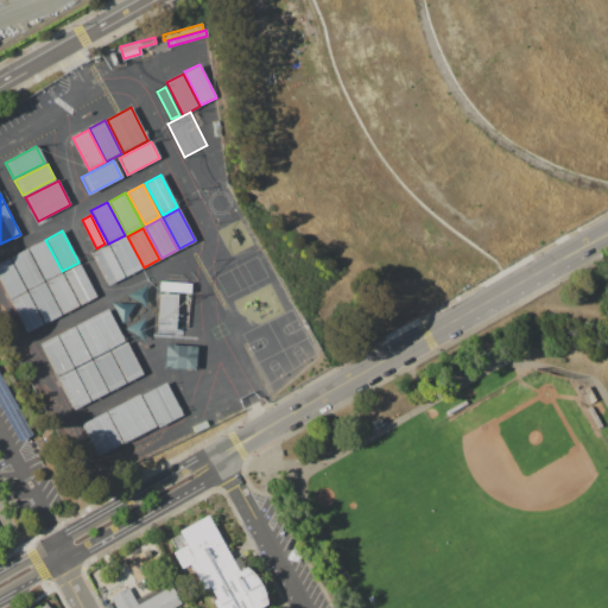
[(141,267),(126,276),(109,245),(125,236),(141,267)]
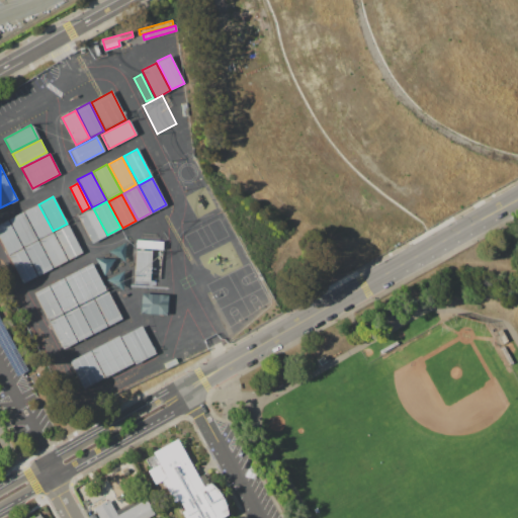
[(24,211),(37,204),(52,232),(38,239),(24,211)]
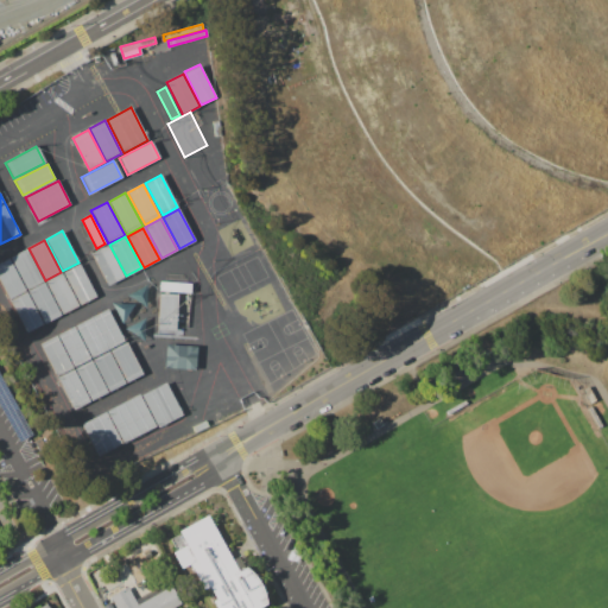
[(92,254),(107,245),(125,277),(109,285),(92,254)]
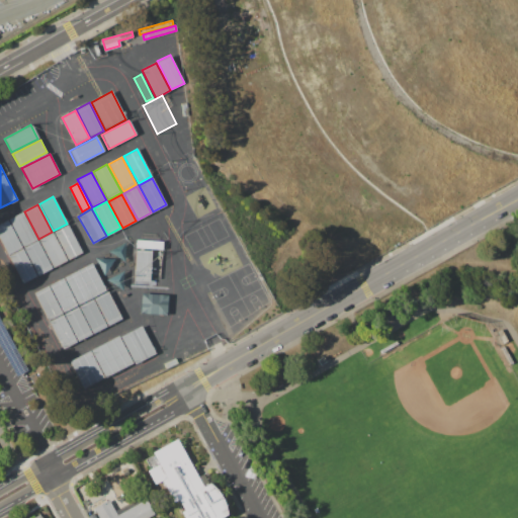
[(8,220),(22,212),(36,240),(23,247),(8,220)]
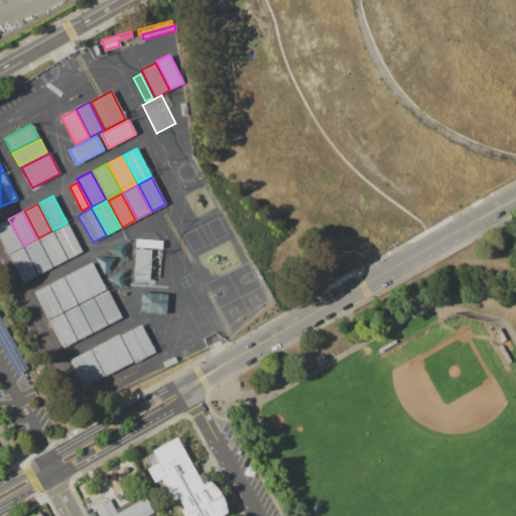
[(0,239),(0,222),(7,219),(22,247),(8,254),(0,239)]
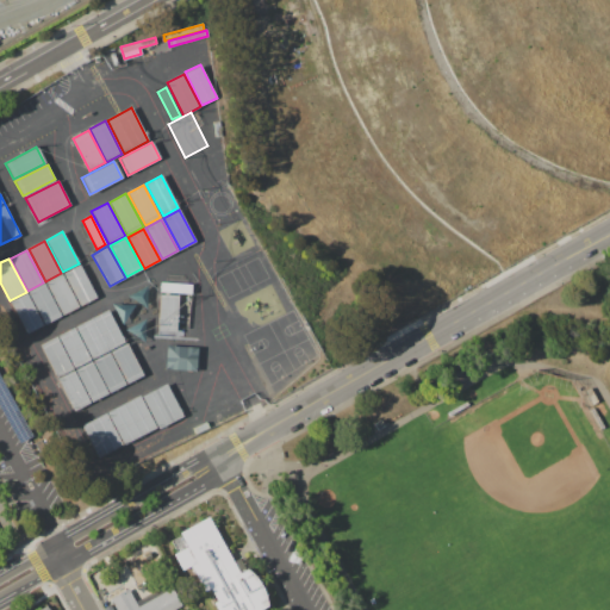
[(64,274),(80,266),(97,297),(81,305),(64,274)]
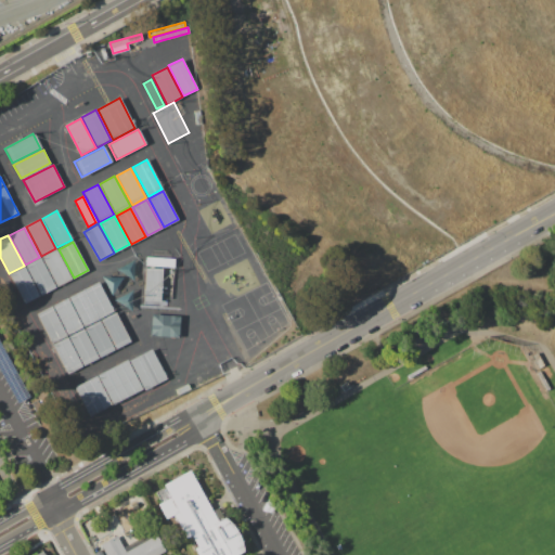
[(41,258),(55,250),(71,279),(56,286),(41,258)]
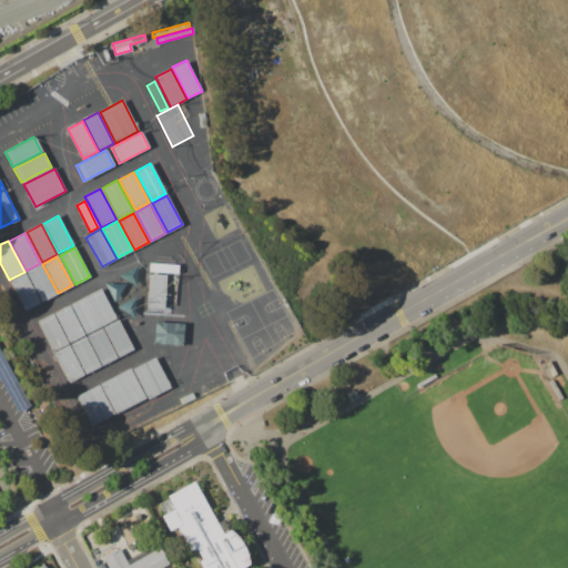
[(150,263),(179,265),(178,273),(149,272),(150,263)]
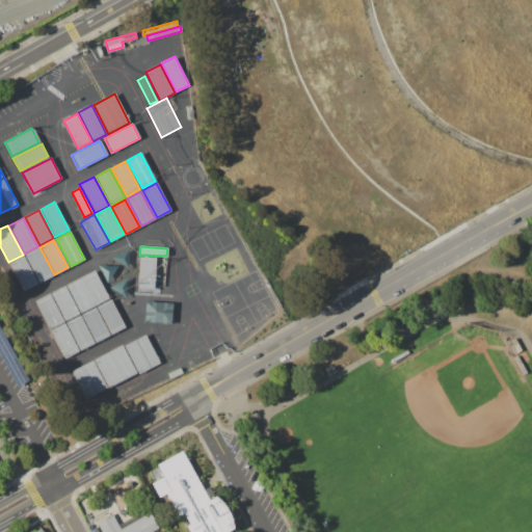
[(25,255),(37,248),(53,275),(40,282),(25,255)]
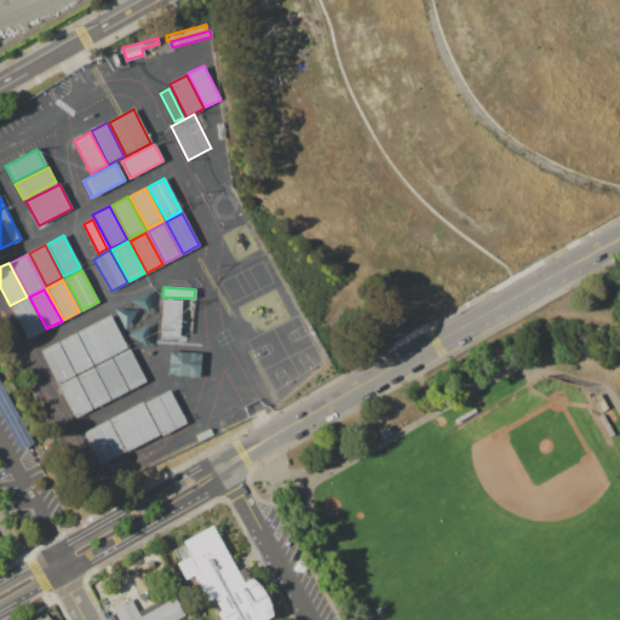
[(148,314),(128,302),(149,290),(148,314)]
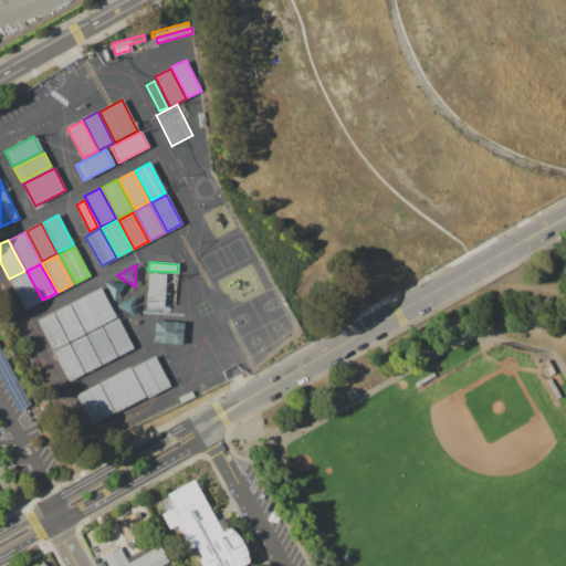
[(10,280),(24,272),(41,302),(27,310),(10,280)]
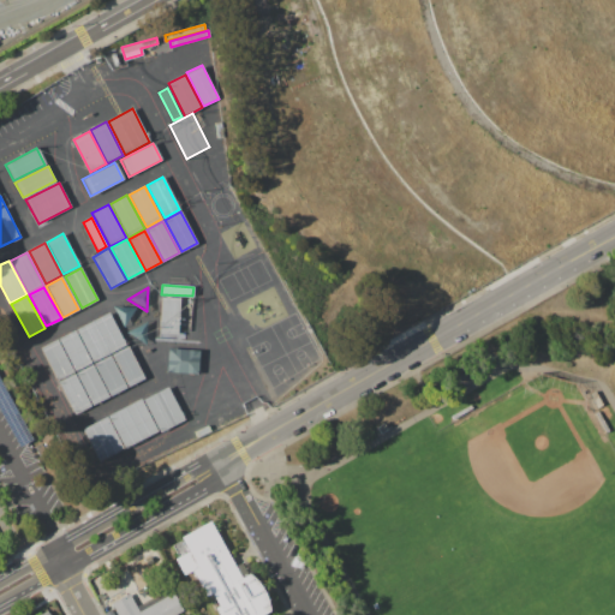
[(162,296),(180,297),(177,334),(160,333),(162,296)]
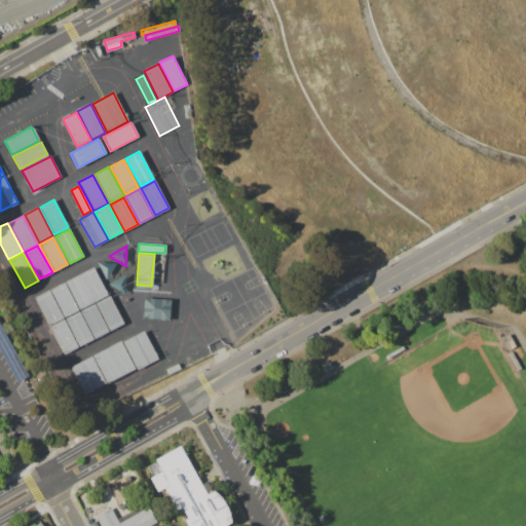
[(115,264),(107,279),(98,263),(115,264)]
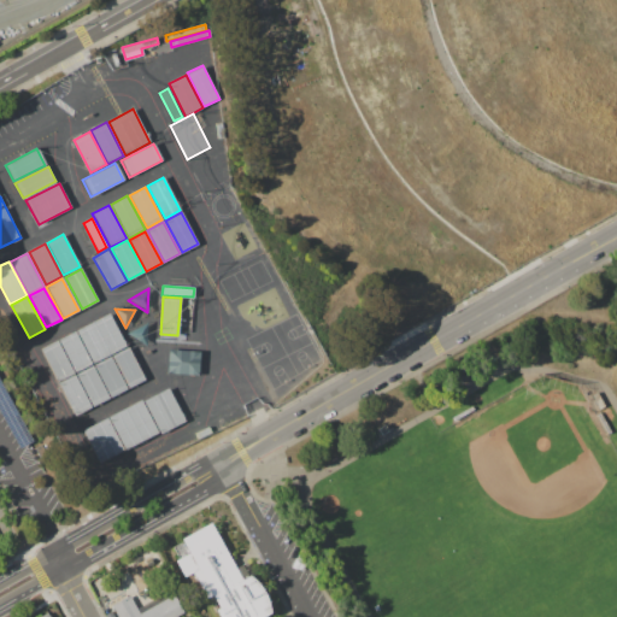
[(76,330),(110,315),(125,347),(93,363),(76,330)]
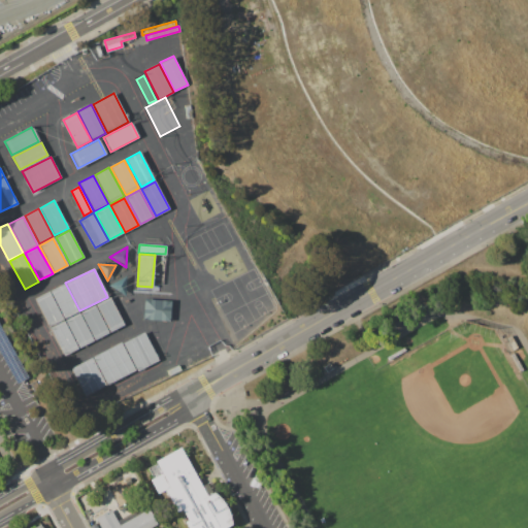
[(109,286),(126,276),(125,294),(109,286)]
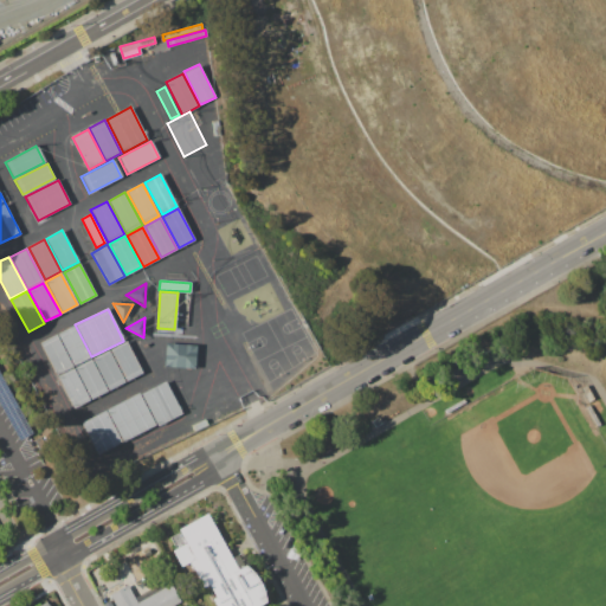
[(57,334),(73,326),(89,358),(73,366),(57,334)]
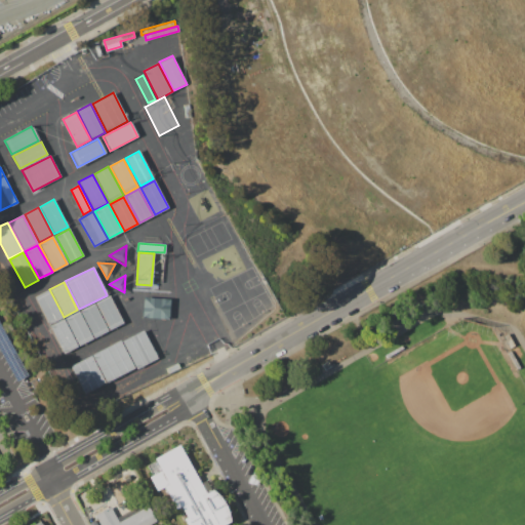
[(34,296),(48,289),(63,318),(48,325),(34,296)]
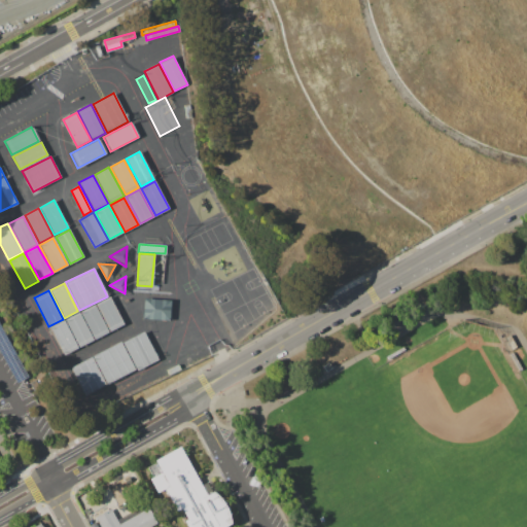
[(96,304),(109,296),(124,324),(109,331),(96,304)]
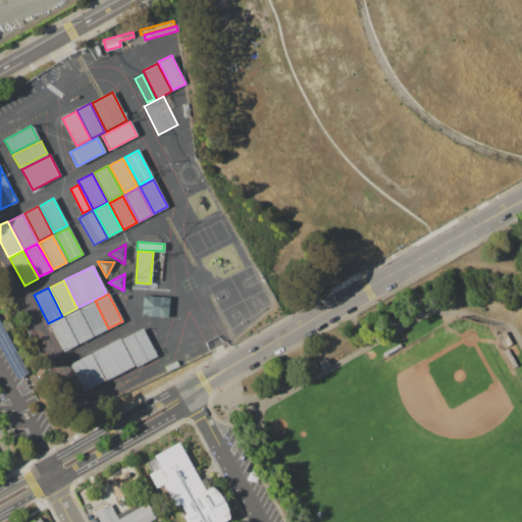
[(142,296),(169,298),(167,317),(141,316),(142,296)]
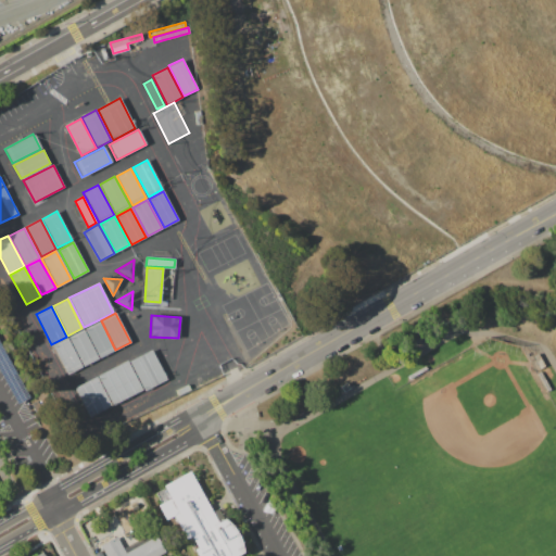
[(85,329),(100,321),(114,350),(99,357),(85,329)]
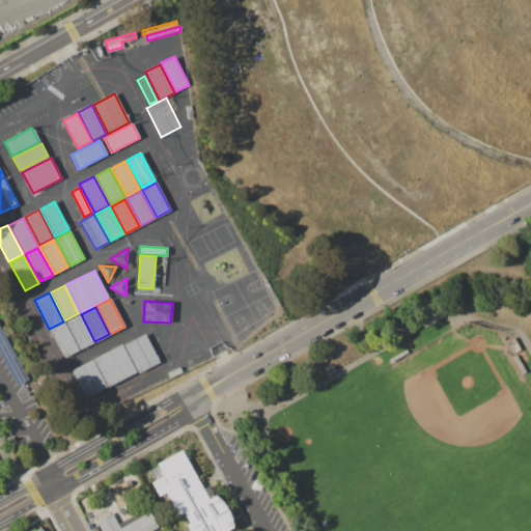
[(65,322),(80,315),(93,343),(80,350),(65,322)]
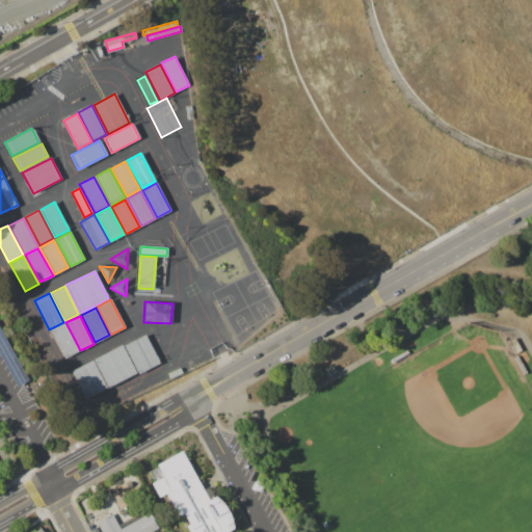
[(50,330),(64,323),(78,351),(63,358),(50,330)]
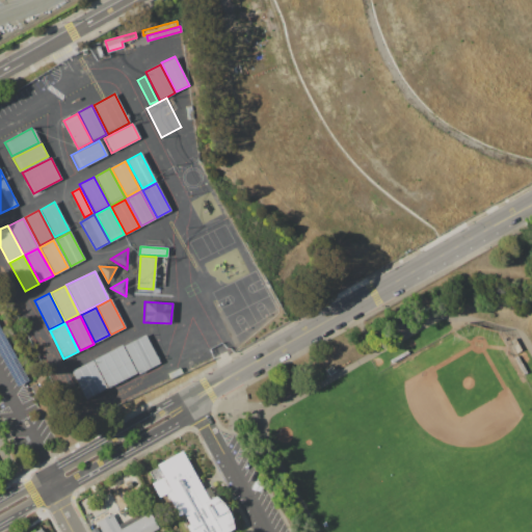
[(0,356),(0,329),(27,379),(16,386),(0,356)]
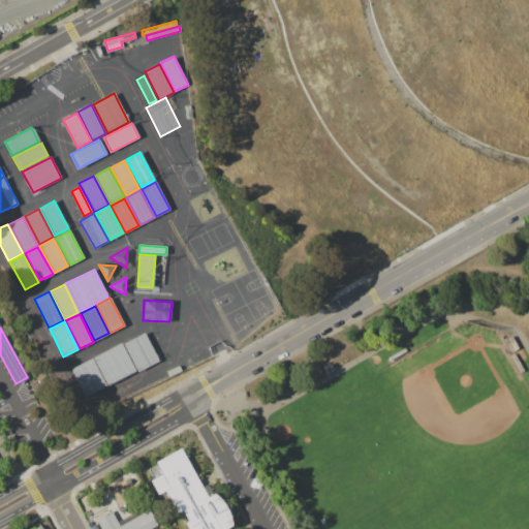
[(123,344),(145,333),(159,361),(136,371),(123,344)]
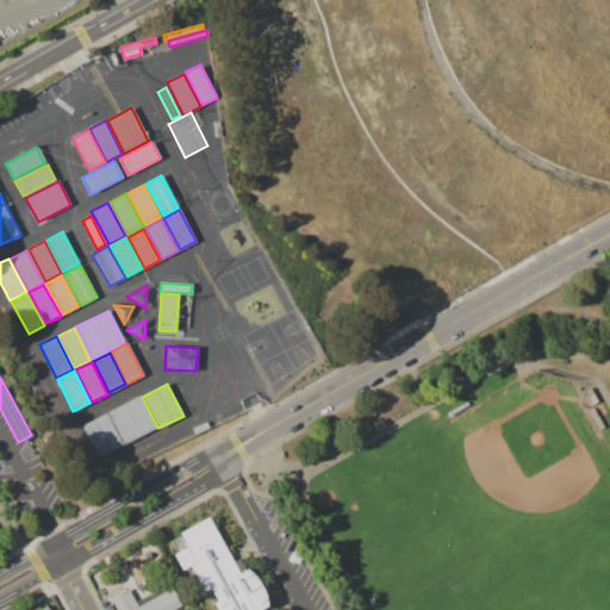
[(585,390),(590,387),(598,400),(593,404),(585,390)]
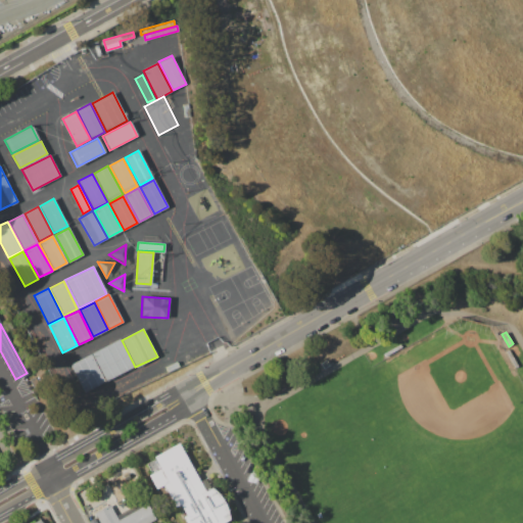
[(92,353),(120,339),(133,367),(105,380),(92,353)]
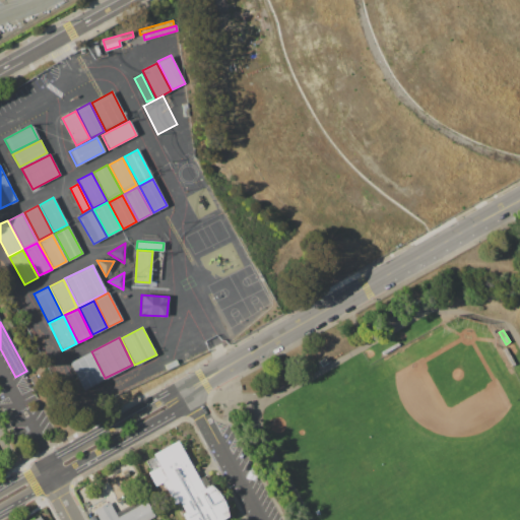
[(382,351),(398,342),(399,345),(383,353),(382,351)]
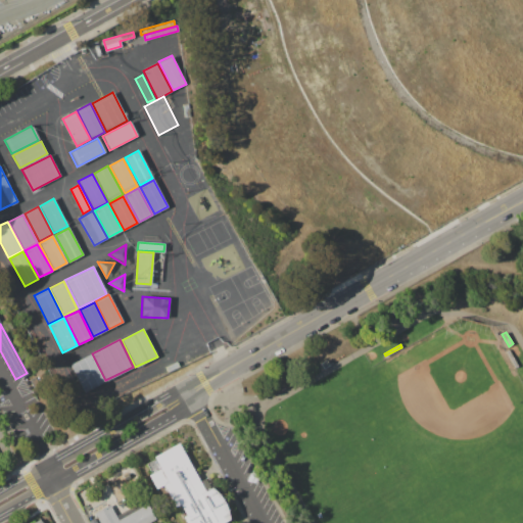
[(507,350),(509,349),(519,367),(516,369),(507,350)]
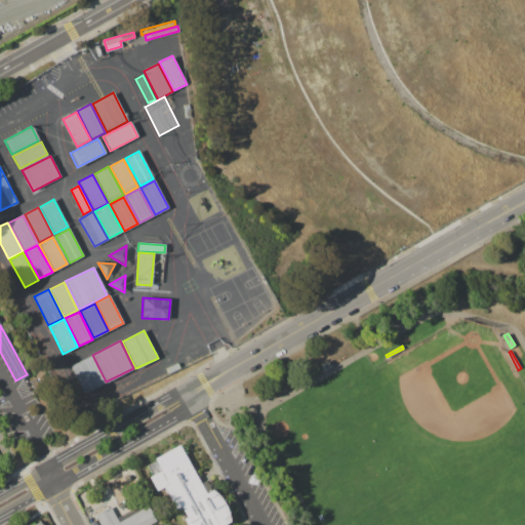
[(70,366),(91,356),(105,382),(83,393),(70,366)]
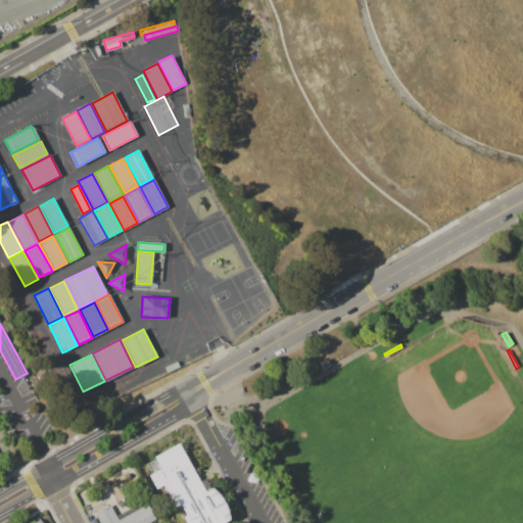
[(321,363),(327,360),(330,366),(325,369),(321,363)]
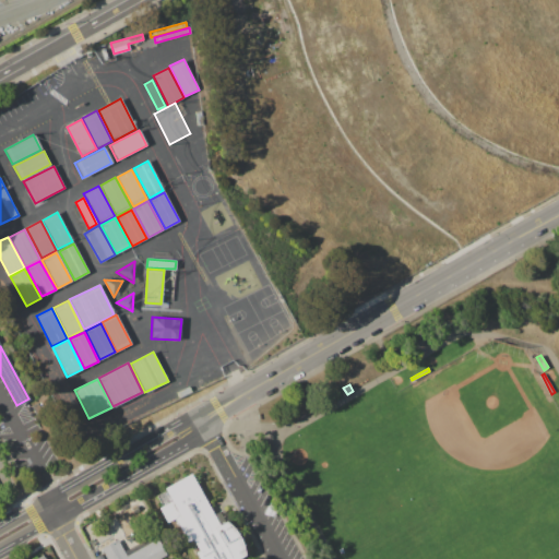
[(177,392),(189,387),(191,392),(179,397),(177,392)]
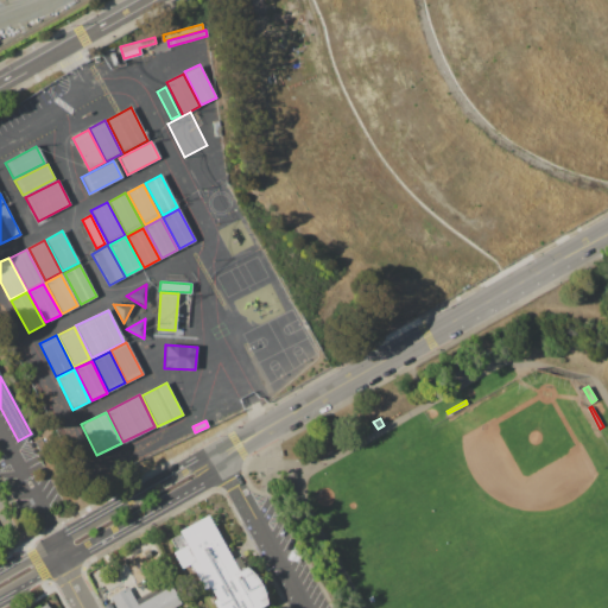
[(209,517),(235,564),(247,558),(272,602),(261,607),(221,607),(210,587),(171,607),(115,607),(109,596),(128,586),(139,605),(187,578),(165,540),(209,517)]
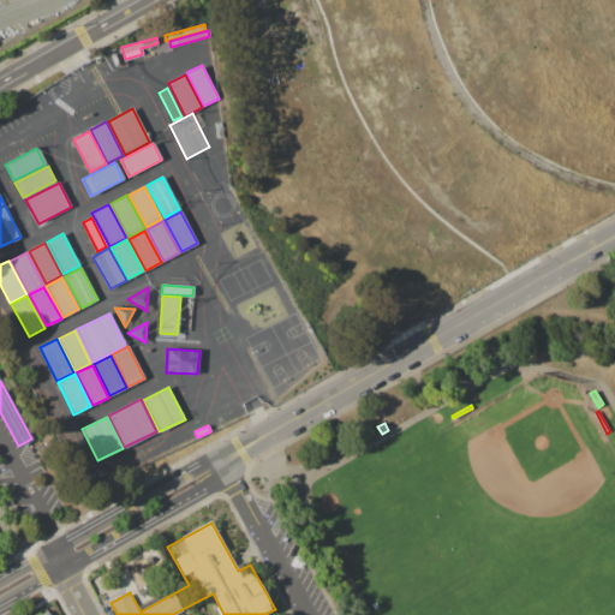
[(159,579),(147,556),(126,568),(138,590),(159,579)]
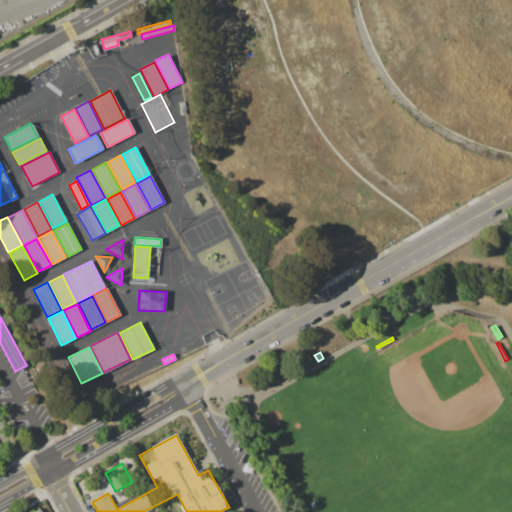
[(85,492),(88,498),(83,501),(80,495),(85,492)]
